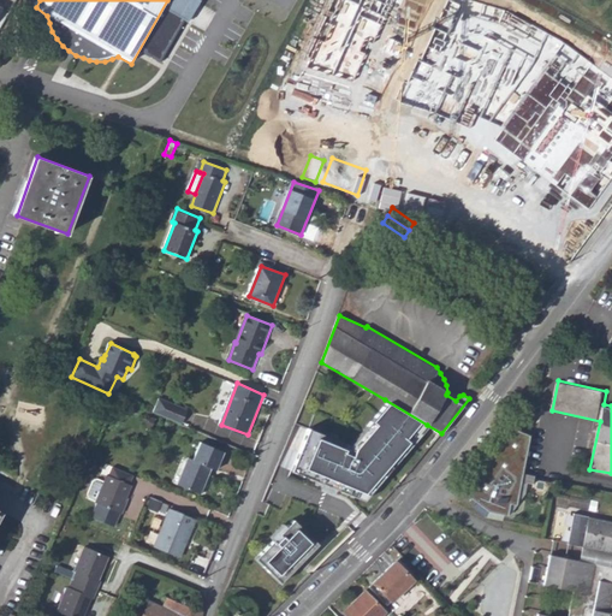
[(188,410),(160,398),(154,413),(182,424),(188,410)]
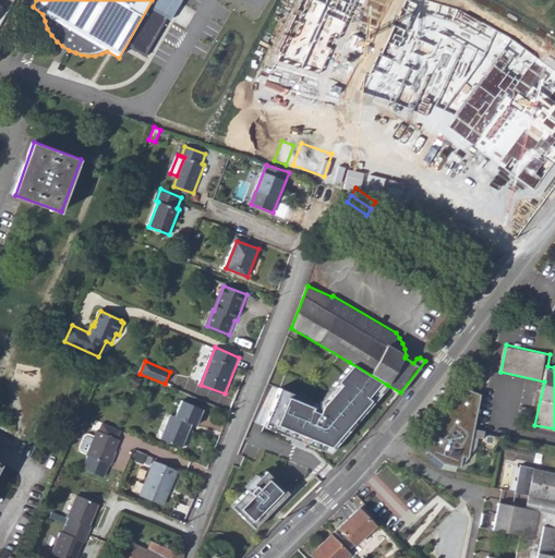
[(387,385),(349,362),(330,381),(335,384),(315,404),(312,413),(305,410),(309,402),(277,391),(262,427),(329,455),(387,385)]
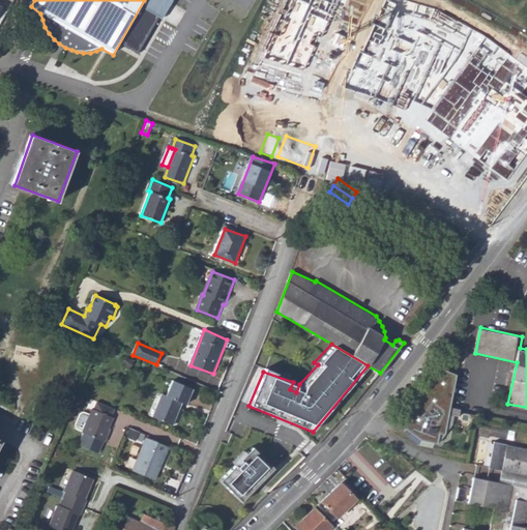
[(458,374),(444,369),(402,423),(422,440),(439,443),(441,433),(446,434),(451,407),(458,374)]
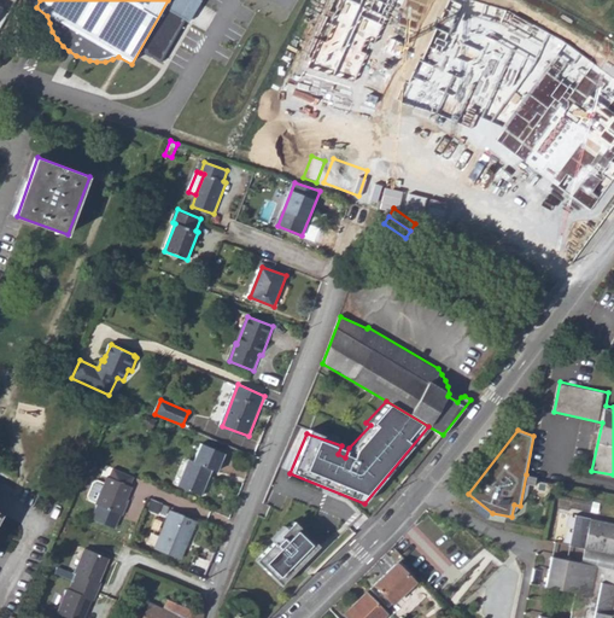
[(179,487),(200,495),(210,476),(209,474),(211,470),(218,472),(226,454),(203,444),(194,462),(189,460),(179,487)]
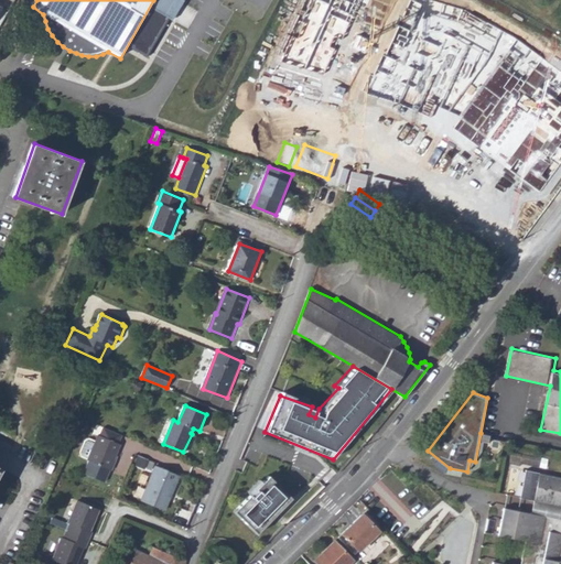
[(122,436),(105,429),(101,436),(99,436),(97,442),(90,440),(86,441),(82,454),(83,457),(89,459),(88,462),(112,470),(117,461),(115,459),(114,459),(116,454),(117,454),(121,445),(119,444),(122,436)]
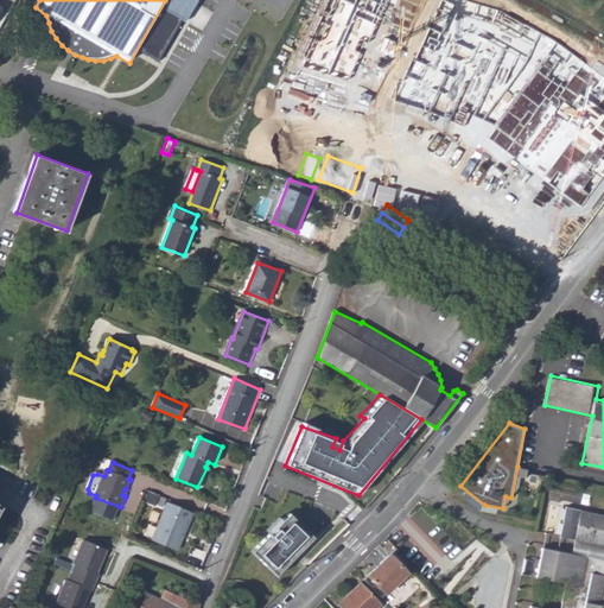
[(152,489),(148,500),(163,505),(165,494),(152,489)]
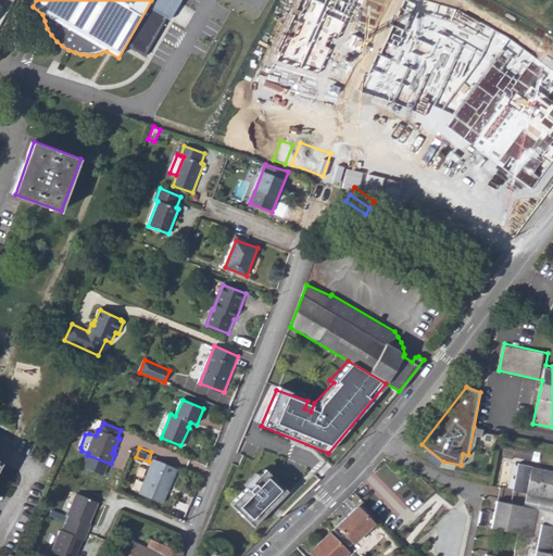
[(154,459),(151,468),(145,482),(140,494),(163,503),(177,469),(154,459)]
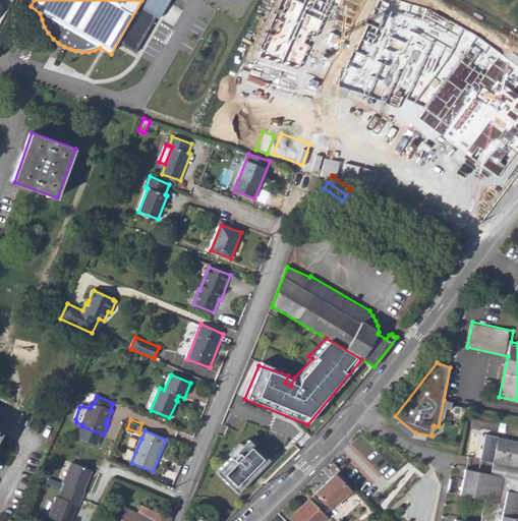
[(496,461),(514,465),(515,462),(517,463),(517,439),(501,436),(486,433),(480,458),(496,461)]
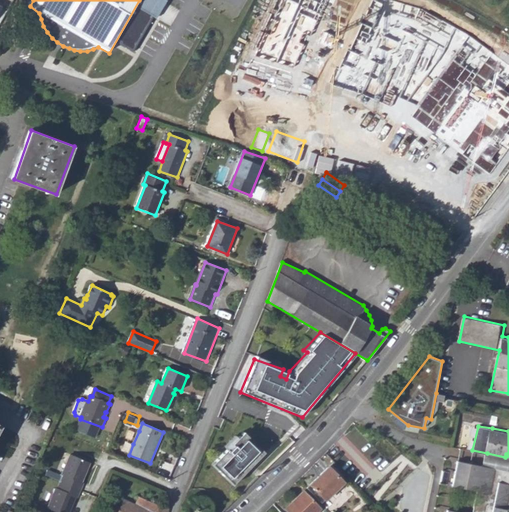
[(127,442),(133,444),(139,431),(133,429),(127,442)]
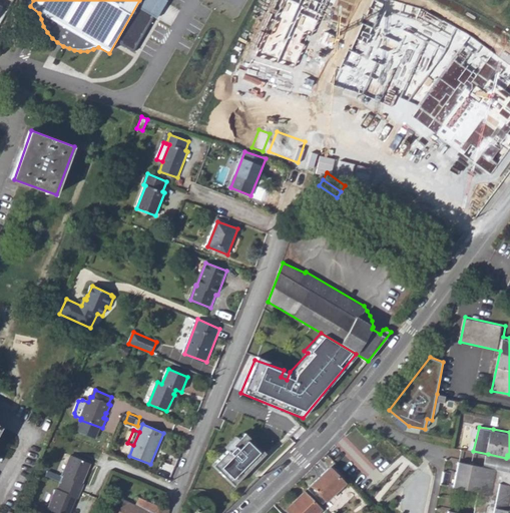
[(267,454),(244,433),(211,467),(233,486),(267,454)]
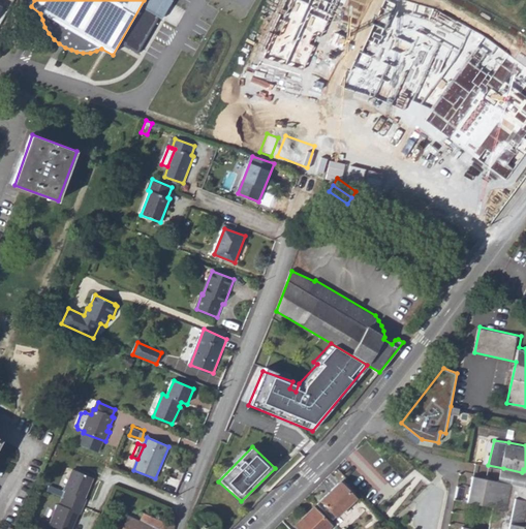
[(525,492),(525,473),(522,472),(503,468),(500,481),(499,488),(512,491),(513,485),(525,487),(525,492)]
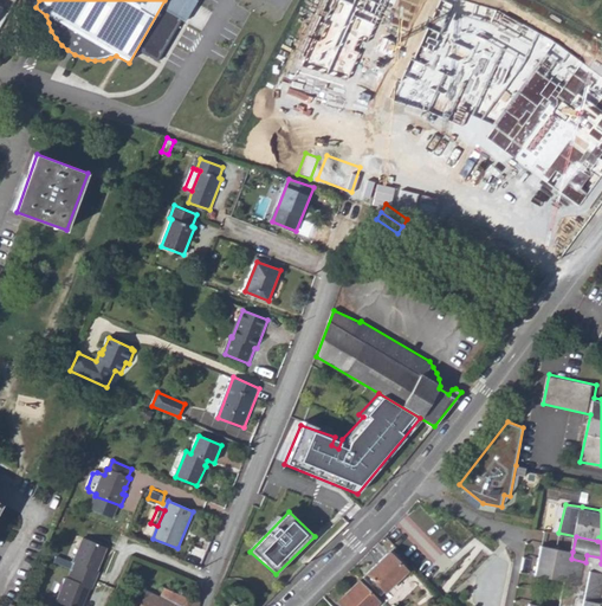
[(57,603),(66,605),(82,605),(90,588),(91,588),(98,572),(97,572),(107,547),(84,539),(75,561),(76,562),(69,578),(66,578),(57,603)]
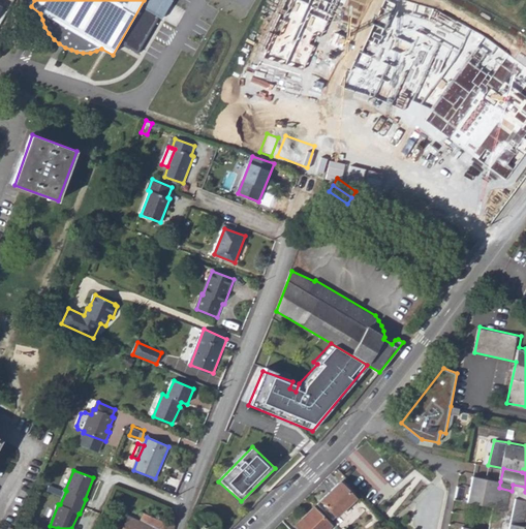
[(457,528),(463,528),(464,526),(469,501),(474,475),(468,475),(457,528)]
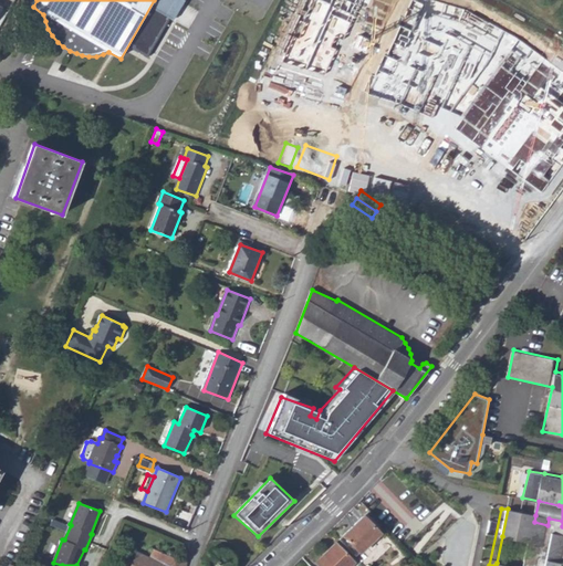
[(510,565),(497,563),(496,565),(562,565),(562,526),(562,521),(549,519),(548,525),(534,522),(535,515),(508,509),(502,536),(530,543),(524,565),(510,565)]
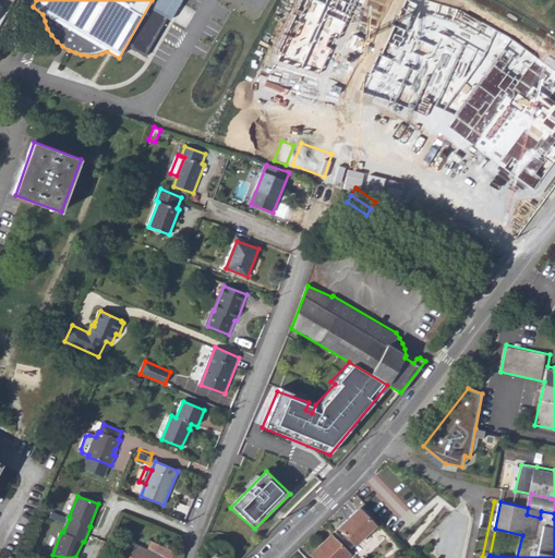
[(340,529),(357,546),(376,525),(360,509),(340,529)]
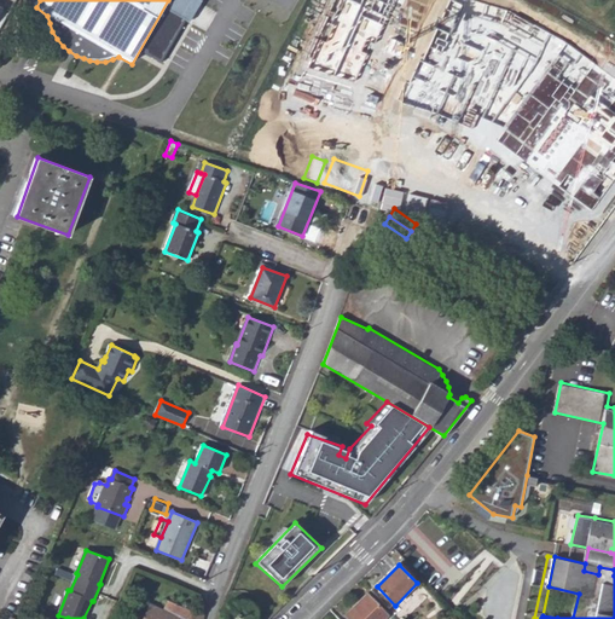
[(347,615),(350,618),(386,618),(390,615),(369,594),(347,615)]
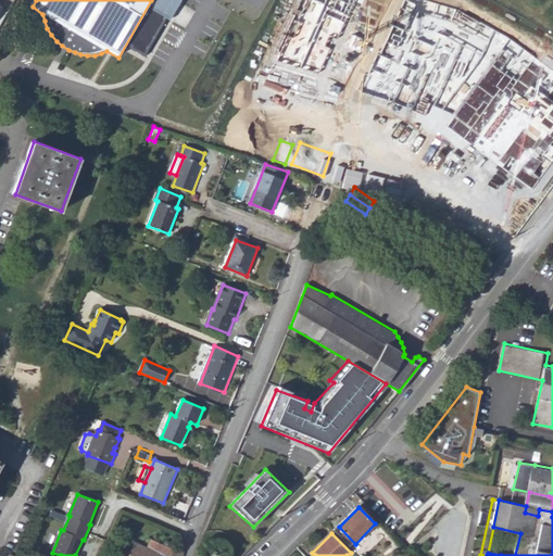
[(184,555),(186,552),(175,547),(174,548),(151,539),(148,546),(136,542),(129,555),(184,555)]
